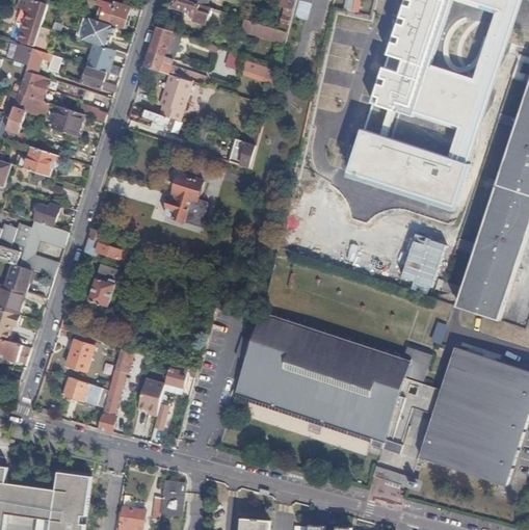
[(26,10),(29,0),(18,0),(17,3),(19,4),(21,9),(26,10)]
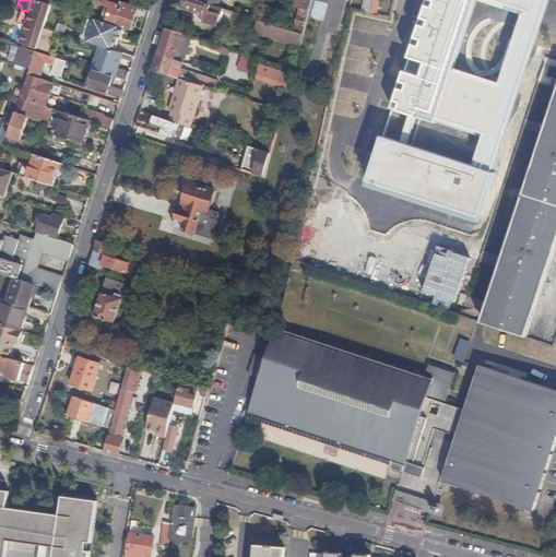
[(18,42),(34,47),(36,40),(40,26),(48,3),(44,2),(38,0),(31,0),(27,11),(18,42)]
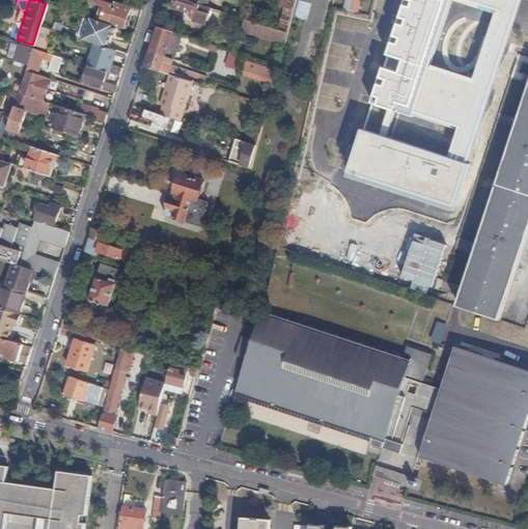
[(171,0),(169,6),(187,12),(185,16),(189,17),(188,21),(199,24),(201,20),(204,21),(209,7),(204,6),(186,0),(171,0)]
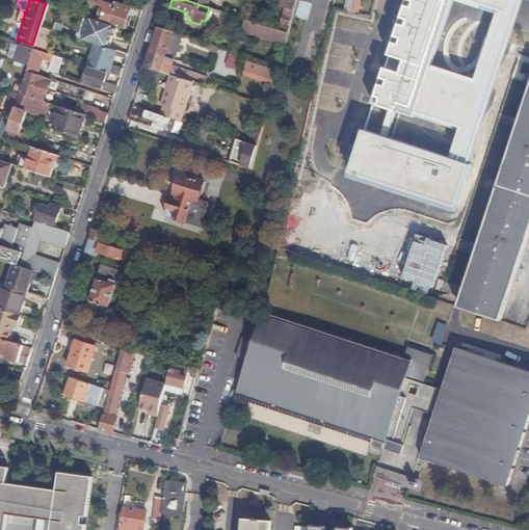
[(291,9),(293,1),(290,0),(279,0),(278,5),(283,7),(291,9)]
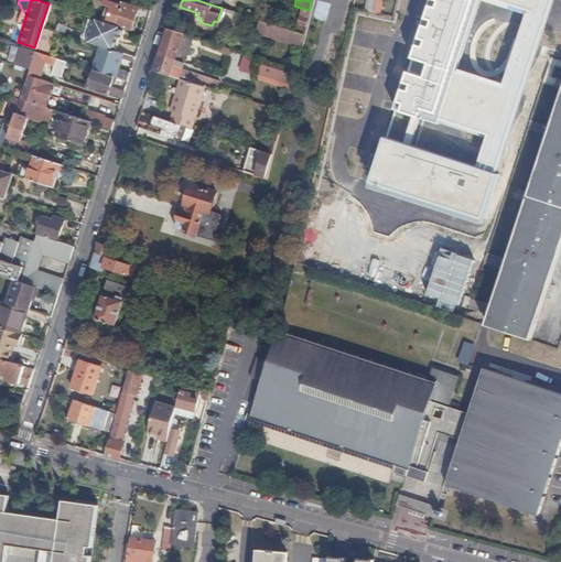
[(380,0),(364,0),(362,11),(378,14),(380,0)]
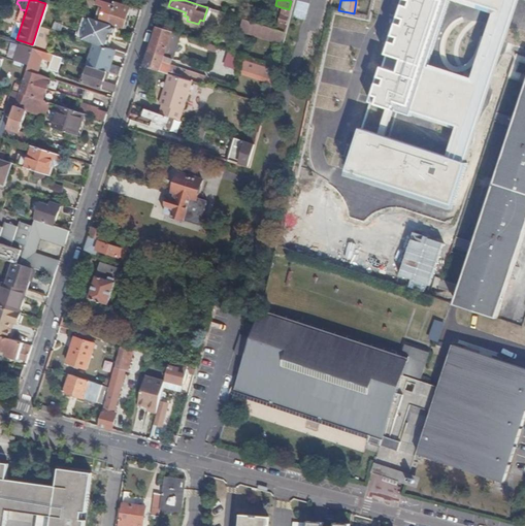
[(466,0),(492,8),(470,75),(427,62),(447,0),(398,0),(366,100),(453,128),(445,153),(359,125),(346,167),(451,201),(515,0),(466,0)]
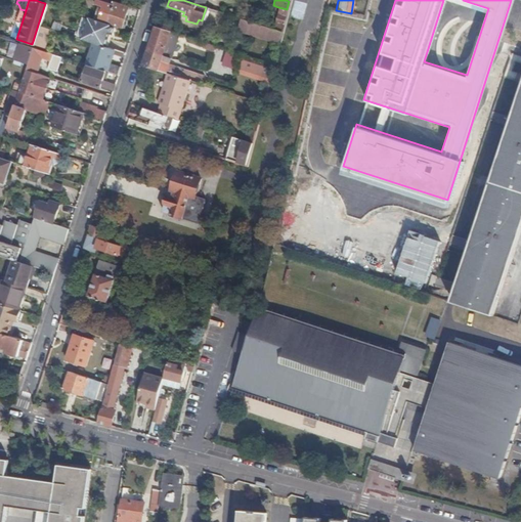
[(113,25),(120,28),(127,6),(113,1),(111,4),(101,1),(95,19),(113,25)]
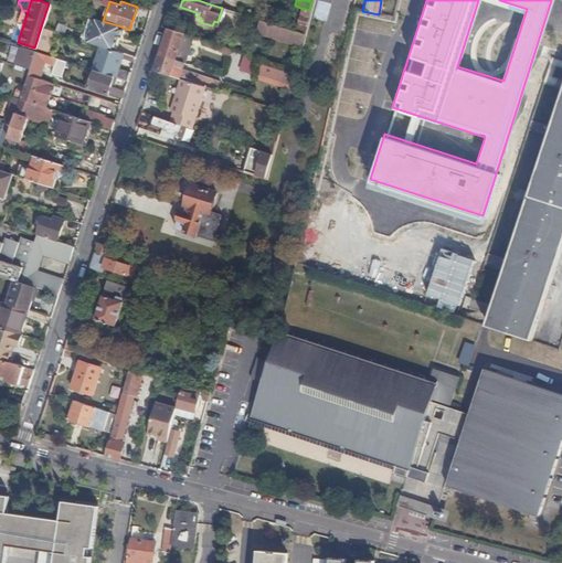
[(303,34),(309,10),(300,8),(294,32),(303,34)]
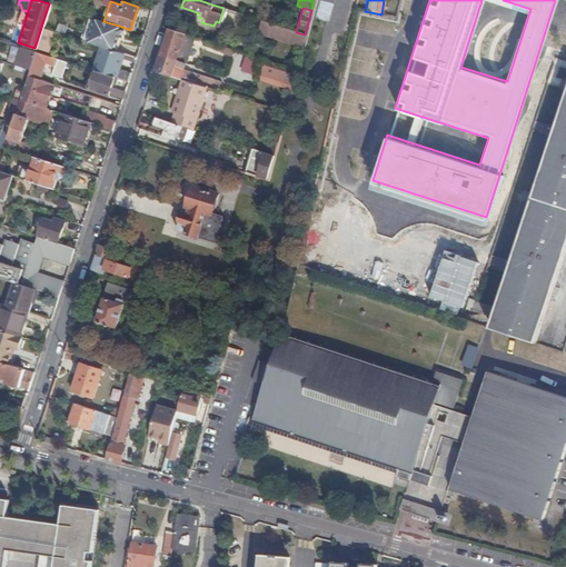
[(98,46),(111,50),(115,40),(112,39),(115,35),(117,36),(119,36),(122,27),(103,21),(92,18),(85,41),(98,46)]
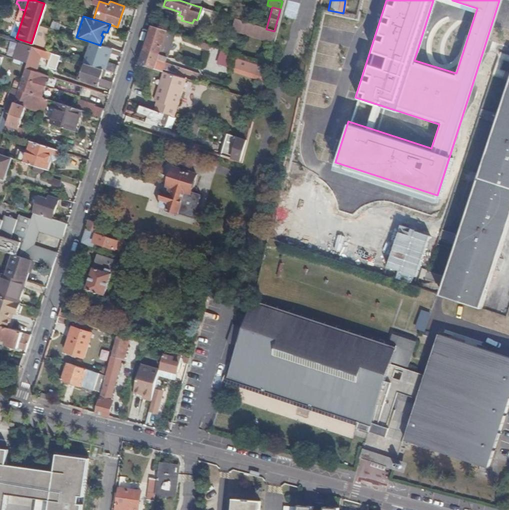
[(244,21),(234,18),(230,29),(240,32),(244,21)]
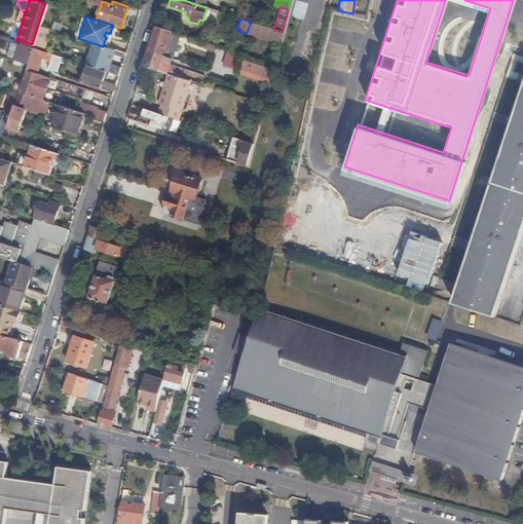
[(251,22),(247,33),(260,37),(278,43),(282,32),(273,30),(251,22)]
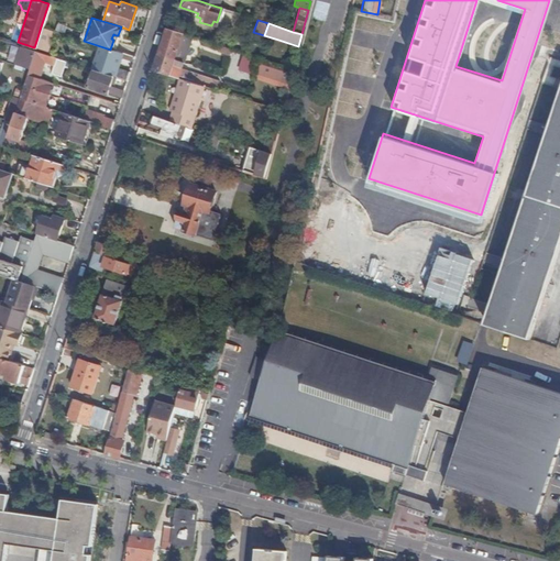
[(36,41),(47,45),(52,31),(41,26),(36,41)]
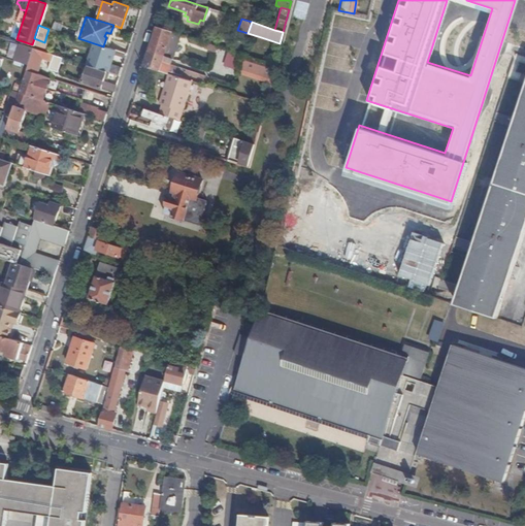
[(155,27),(141,66),(165,73),(168,64),(171,56),(178,34),(155,27)]
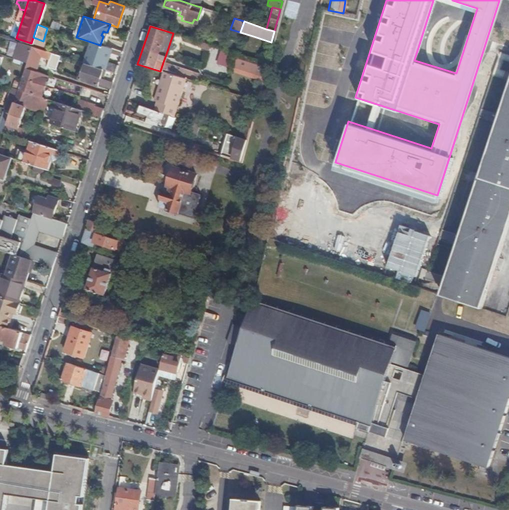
[(31,43),(41,46),(43,41),(33,37),(31,43)]
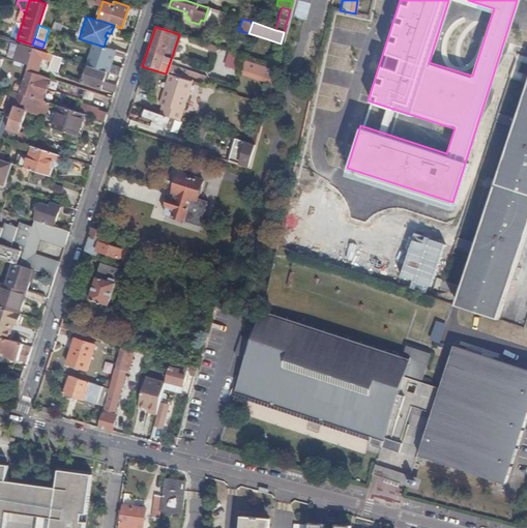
[(31,48),(31,47),(18,42),(12,59),(26,63),(31,48)]
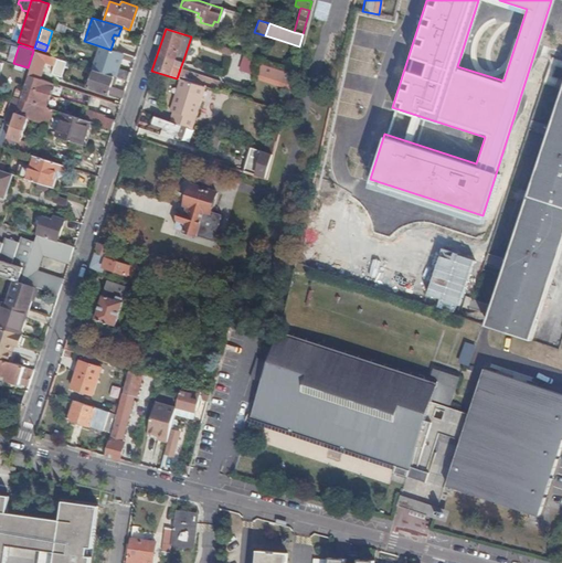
[(112,76),(125,81),(128,72),(116,67),(122,53),(110,50),(97,45),(88,68),(92,70),(112,76)]
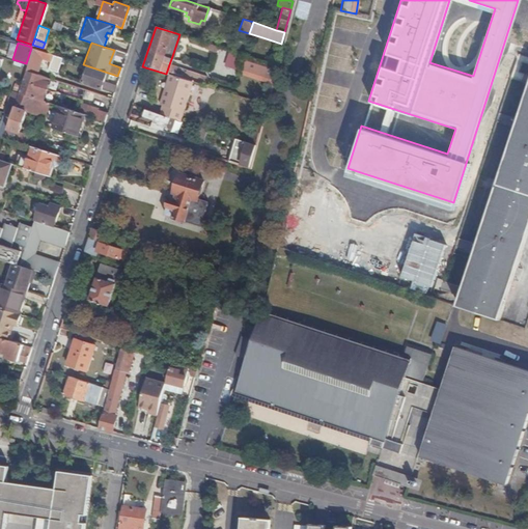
[(215,46),(205,43),(203,49),(213,52),(215,46)]
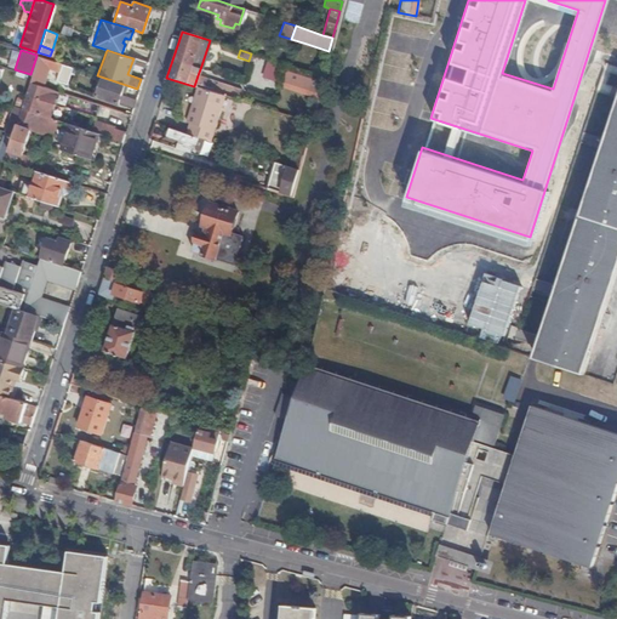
[(28,80),(38,84),(44,64),(55,68),(56,62),(36,55),(36,56),(30,74),(28,80)]
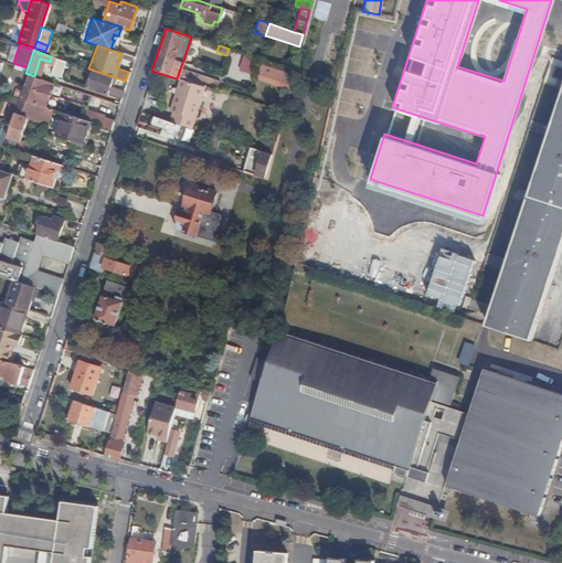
[(236,68),(246,71),(251,54),(241,52),(236,68)]
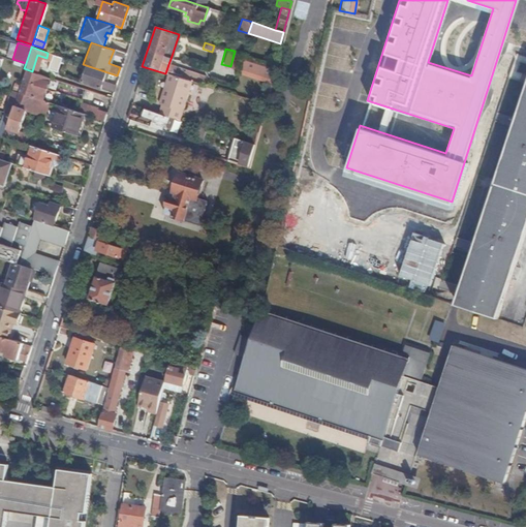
[(256,74),(271,80),(275,65),(244,56),(240,69),(256,74)]
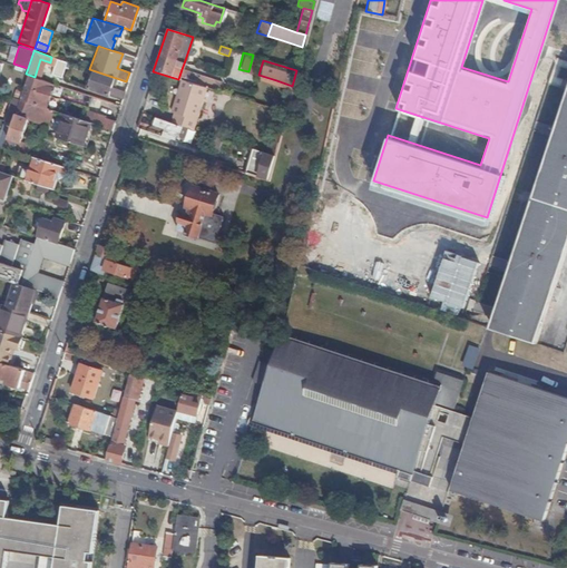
[(107,95),(113,77),(93,70),(87,88),(107,95)]
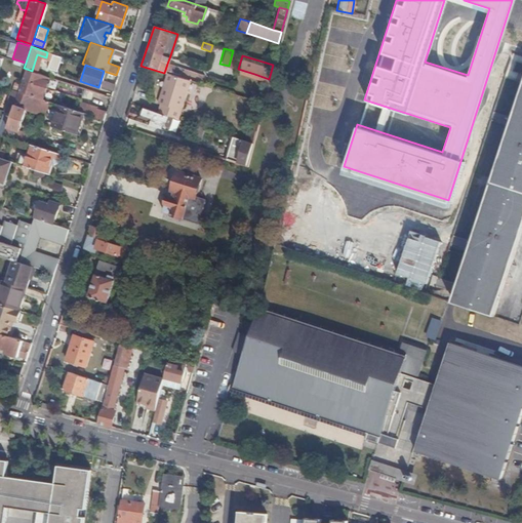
[(32,95),(38,74),(32,71),(24,68),(16,90),(32,95)]
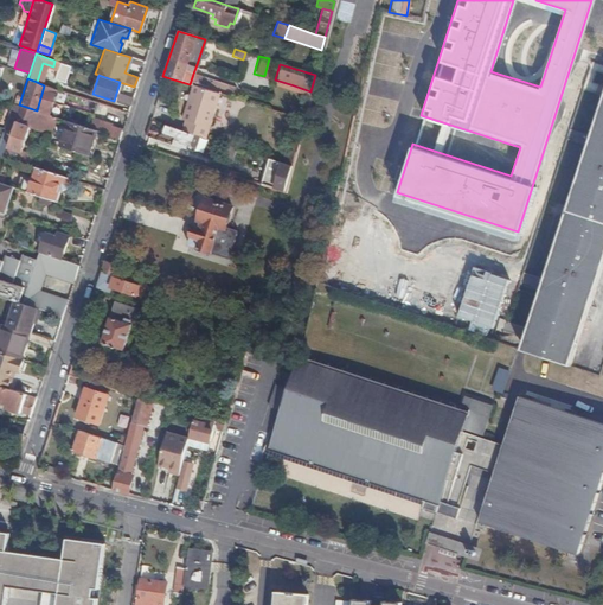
[(217,94),(191,84),(186,102),(188,103),(187,109),(183,108),(180,119),(184,120),(180,129),(197,135),(203,137),(217,94)]
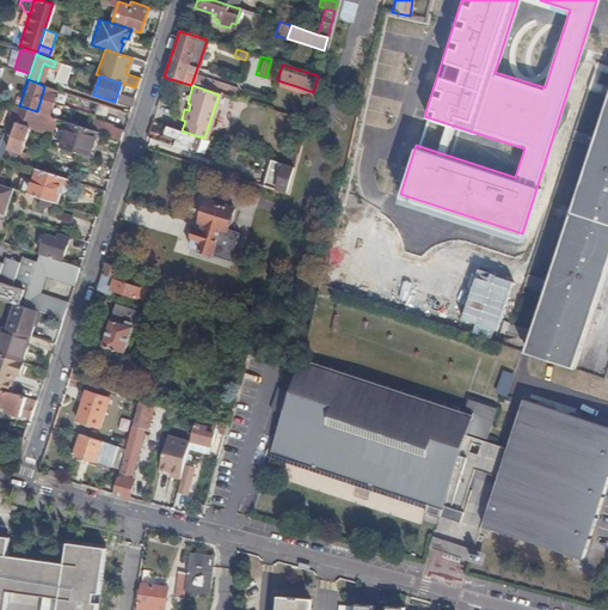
[(526,351),(524,352),(576,368),(576,367),(575,367),(607,263),(607,102),(526,351)]
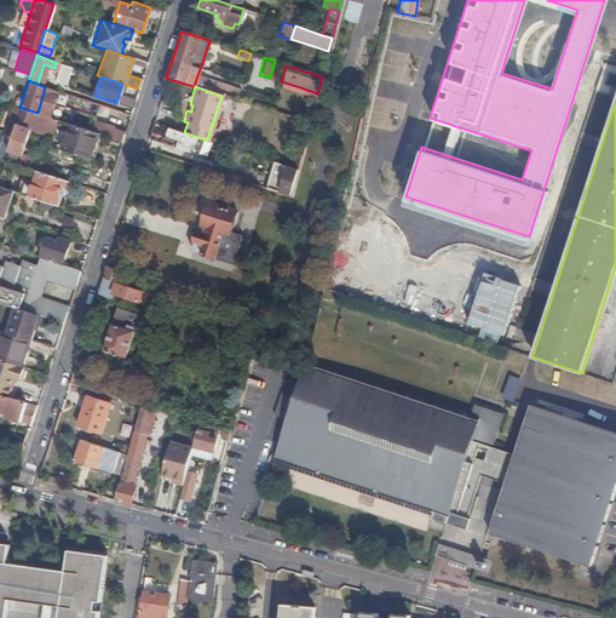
[(12,133),(19,107),(15,106),(6,131),(12,133)]
